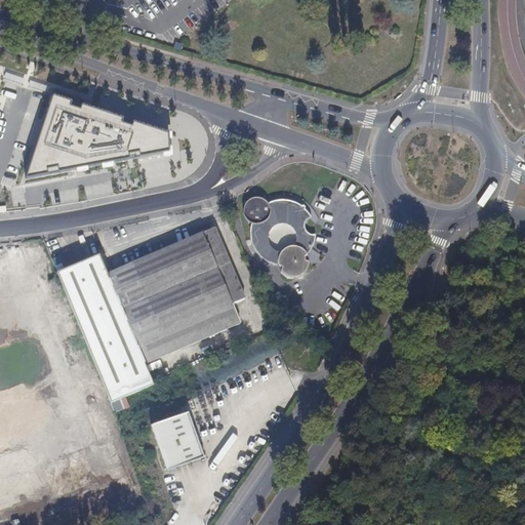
[(92,93),(96,78),(67,71),(63,85),(92,93)]
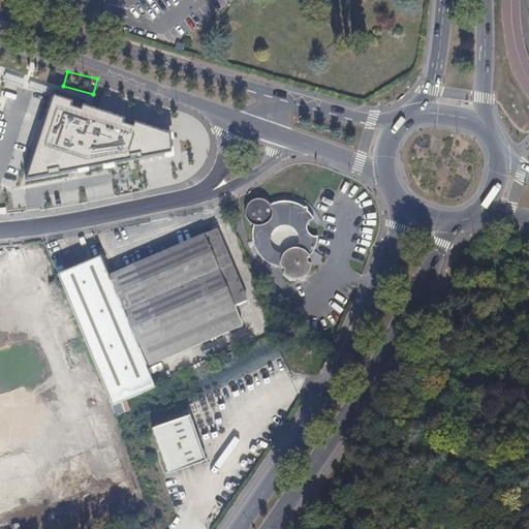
[(168,132),(54,96),(28,179),(172,152),(168,132)]
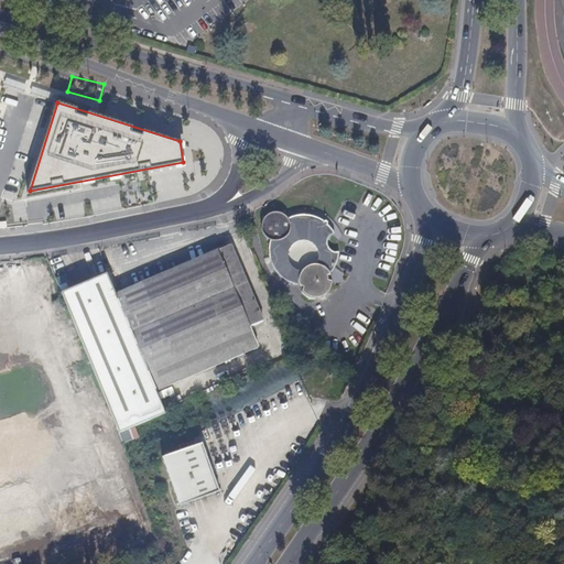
[(280,208),(255,224),(304,305),(346,280),(331,255),(333,253),(325,241),(333,236),(314,206),(289,223),(280,208)]
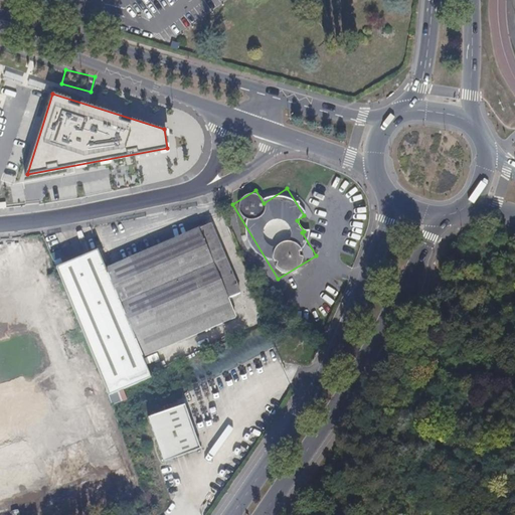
[(240,294),(210,224),(198,229),(105,270),(97,251),(55,269),(108,396),(151,378),(143,358),(235,318),(227,300),(240,294)]
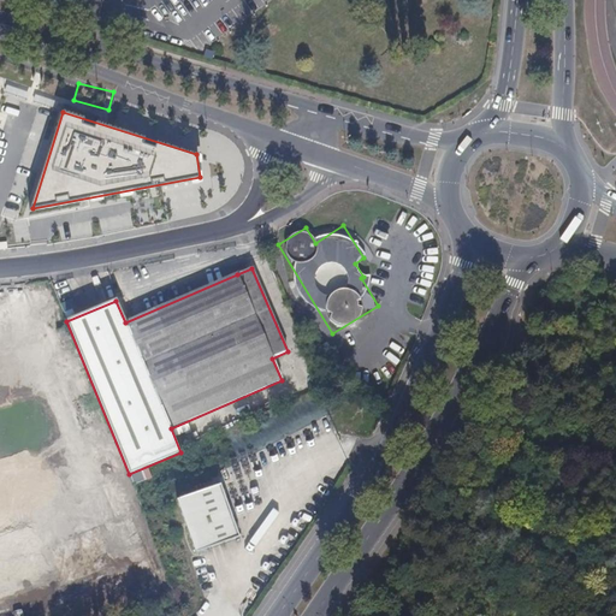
[(70,339),(65,327),(57,331),(61,343),(70,339)]
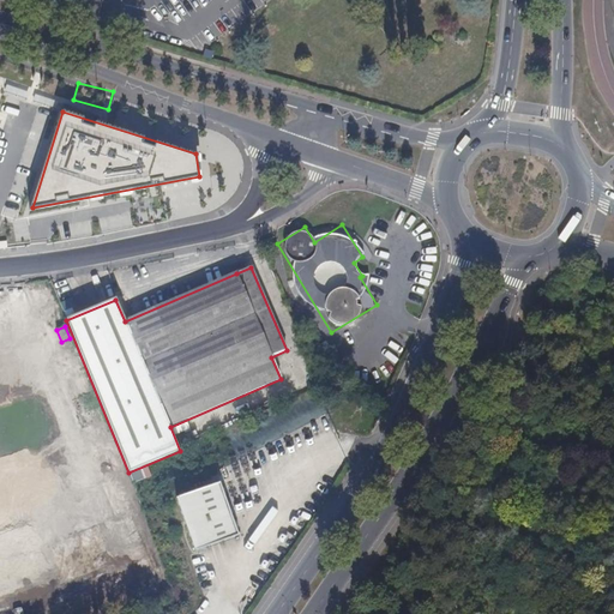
[(77,395),(72,385),(67,387),(71,397),(77,395)]
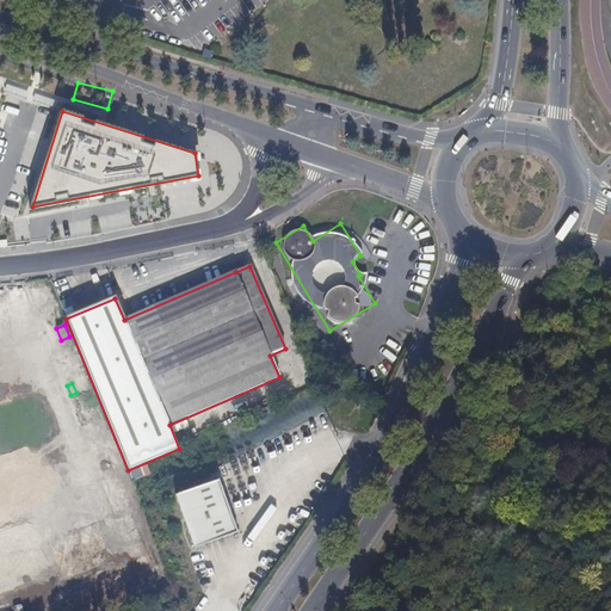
[(18,516),(79,491),(39,395),(0,412),(0,587),(41,571),(18,516)]
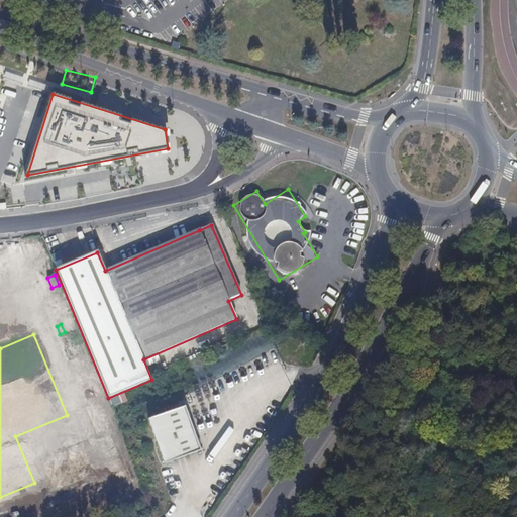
[(201,451),(185,407),(148,420),(164,464),(165,464),(167,466),(171,463),(171,462),(201,451)]
